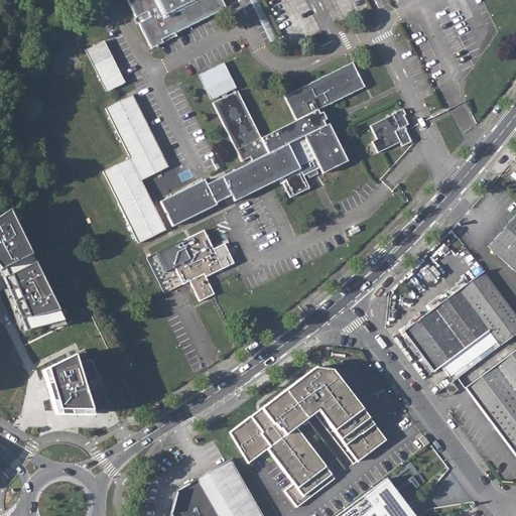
[(127,0),(135,17),(147,11),(149,17),(138,23),(151,48),(162,43),(161,39),(174,33),(225,8),(221,0),(127,0)]
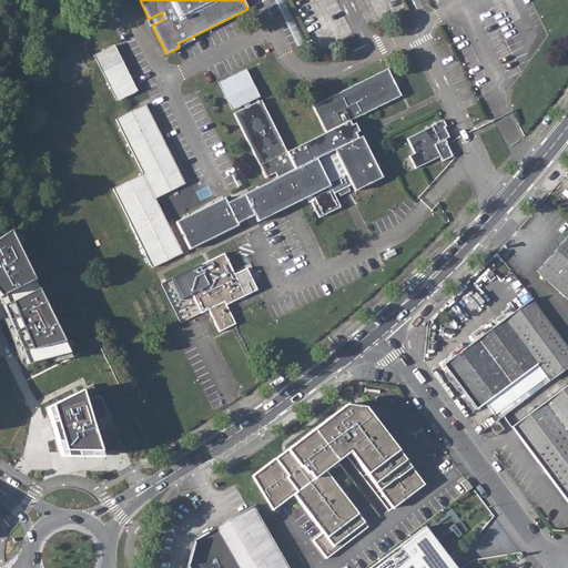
[(146,20),(150,27),(152,26),(164,19),(162,12),(149,19),(146,20)]
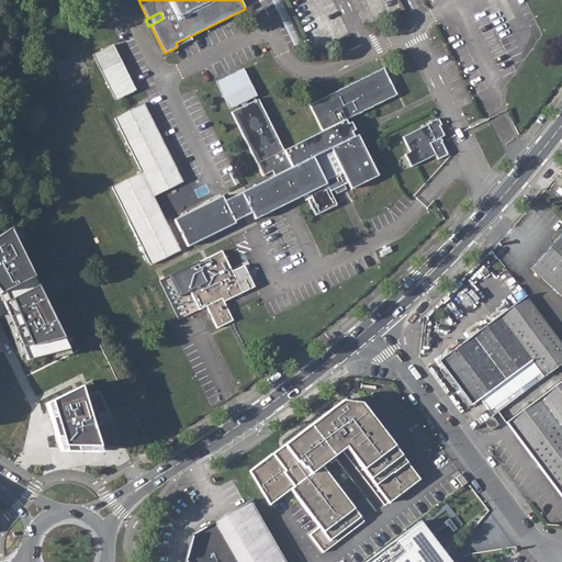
[(177,47),(191,40),(190,36),(176,43),(177,47)]
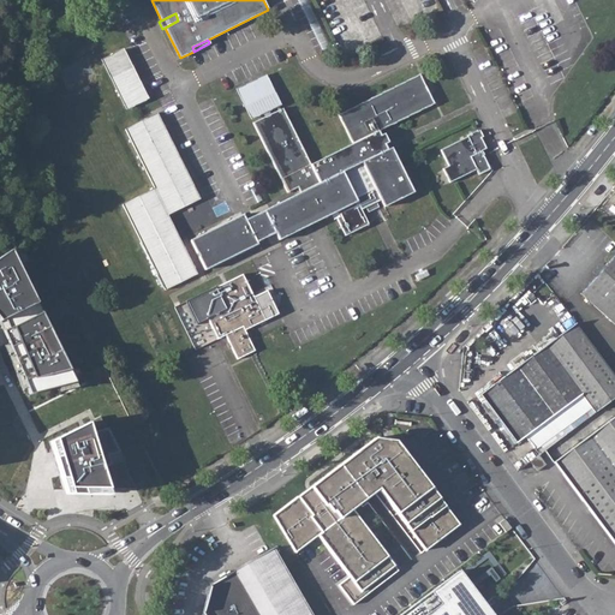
[(147,97),(123,48),(102,59),(125,108),(147,97)]
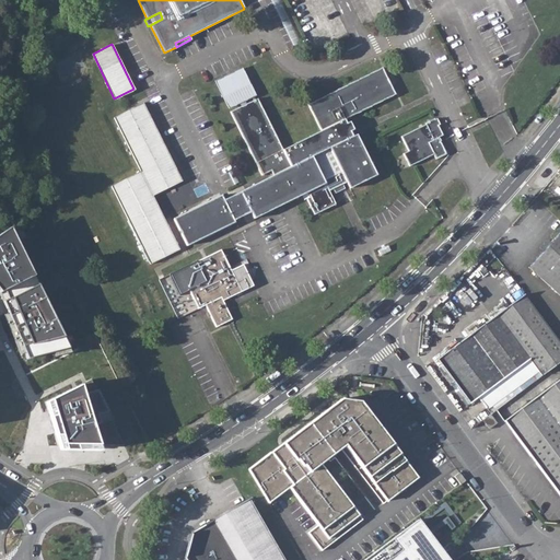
[(282,150),(257,98),(246,104),(241,106),(230,112),(261,175),(271,171),(273,175),(223,200),(221,195),(173,219),(186,246),(234,222),(233,221),(251,211),(254,219),(301,196),(306,193),(308,198),(306,199),(314,214),(334,205),(336,203),(328,190),(333,189),(338,186),(342,184),(346,182),(349,188),(352,187),(376,175),(357,135),(352,137),(350,131),(353,130),(350,121),(347,124),(345,119),(395,94),(382,67),(307,105),(321,131),(282,150)]
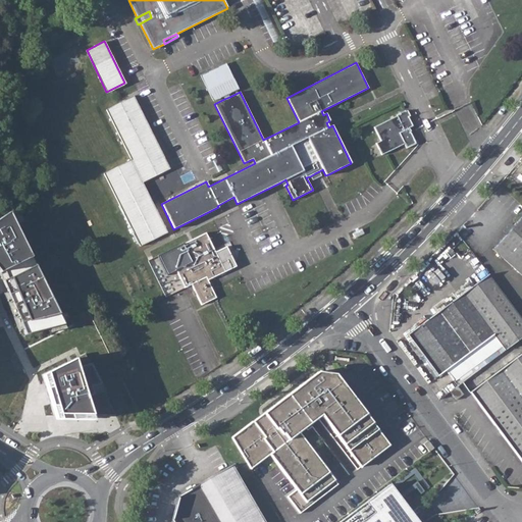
[(238,88),(225,63),(201,75),(213,100),(222,96),(227,93),(238,88)]
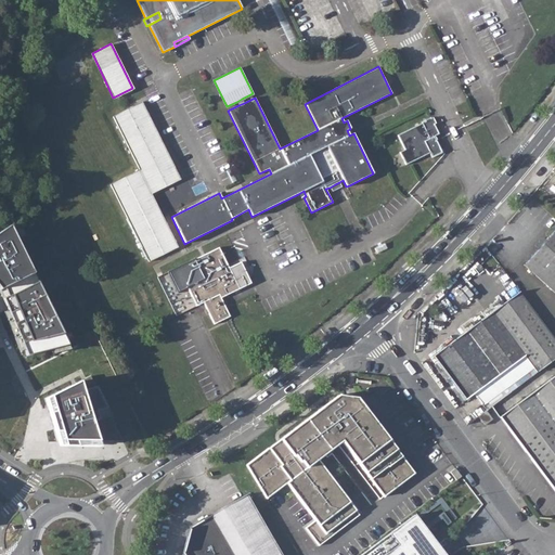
[(141,102),(112,116),(139,170),(110,184),(149,262),(178,247),(151,194),(180,179),(141,102)]
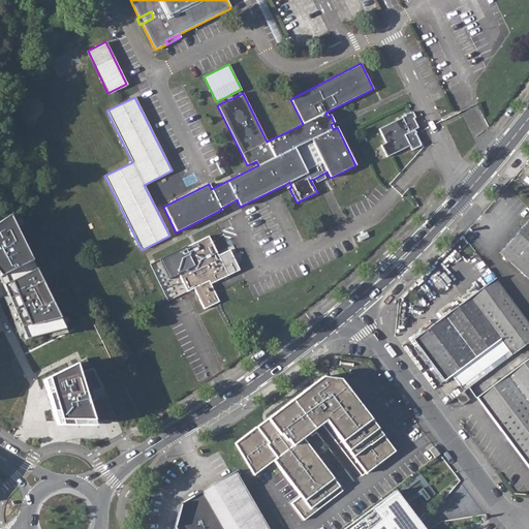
[(402,117),(405,123),(413,119),(415,118),(412,112),(402,117)]
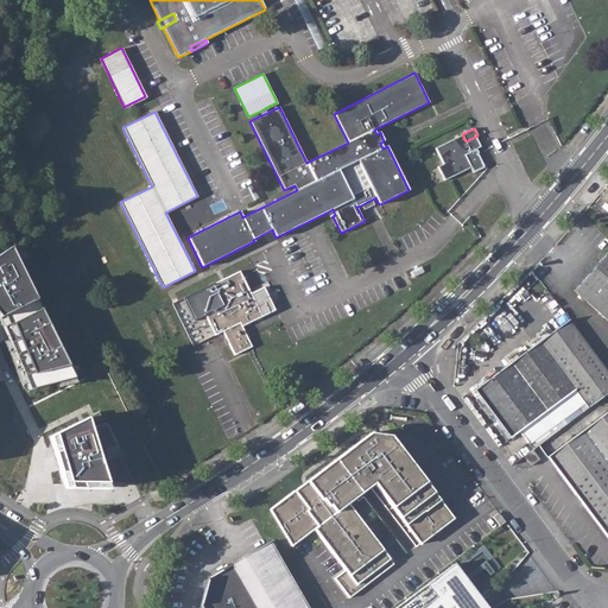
[(462,134),(435,149),(443,164),(438,168),(444,181),(467,169),(470,168),(473,173),(485,168),(479,154),(468,160),(464,156),(475,150),(481,147),(475,137),(466,141),(462,134)]
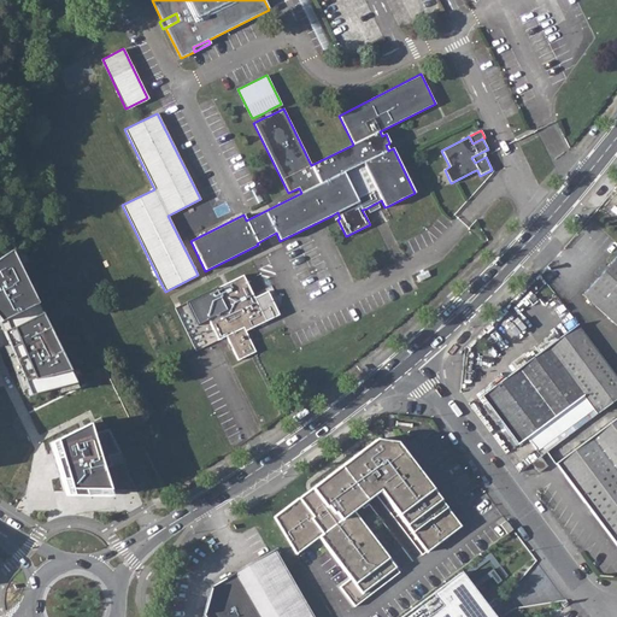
[(471,158),(475,163),(486,157),(482,152),(471,158)]
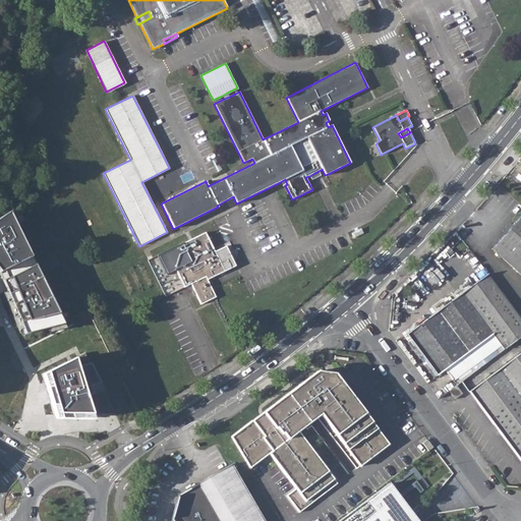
[(309,176),(311,180),(316,177),(320,176),(319,171),(314,173),(309,176)]
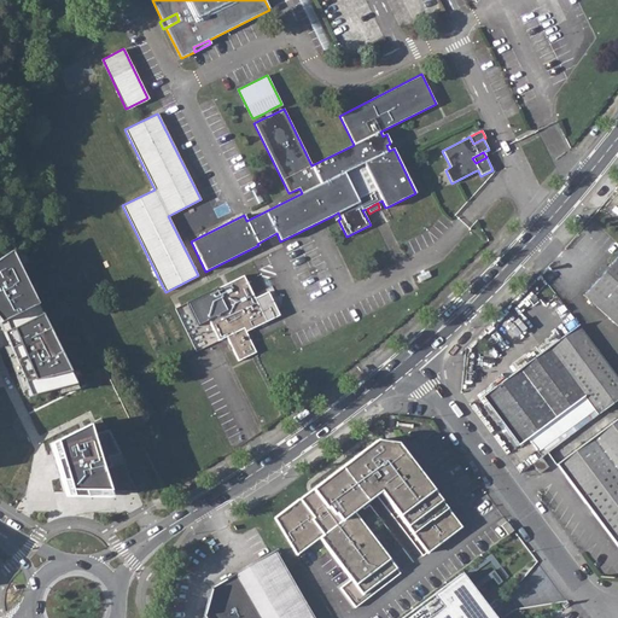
[(0,326),(47,304),(25,251),(0,263),(0,326)]
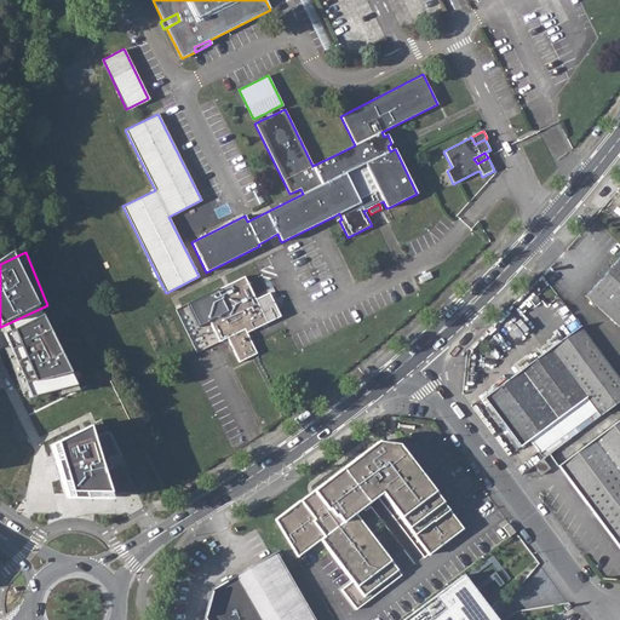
[(619,257),(585,296),(619,327),(619,257)]
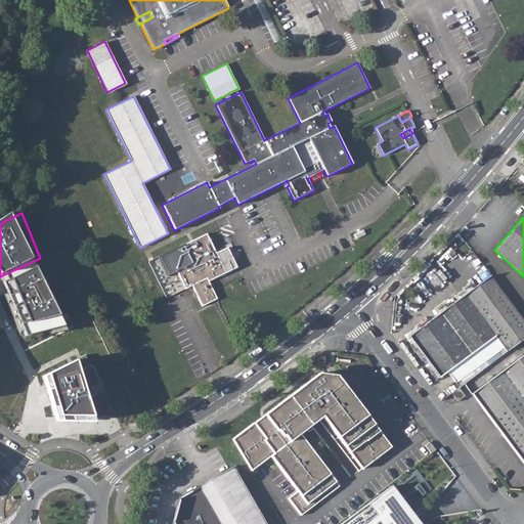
[(216,253),(206,234),(158,258),(167,277),(176,272),(185,289),(191,286),(202,306),(216,299),(208,281),(236,268),(227,248),(216,253)]
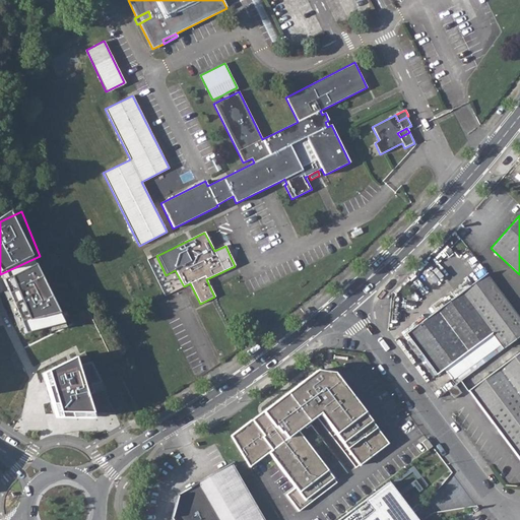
[(0,274),(28,336),(69,323),(40,256),(0,274)]
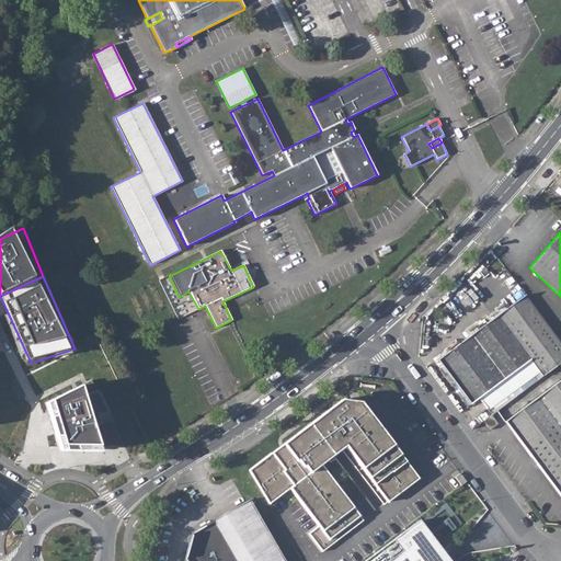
[(560,343),(525,295),(437,361),(470,404),(530,359),(542,377),(560,363),(560,343)]
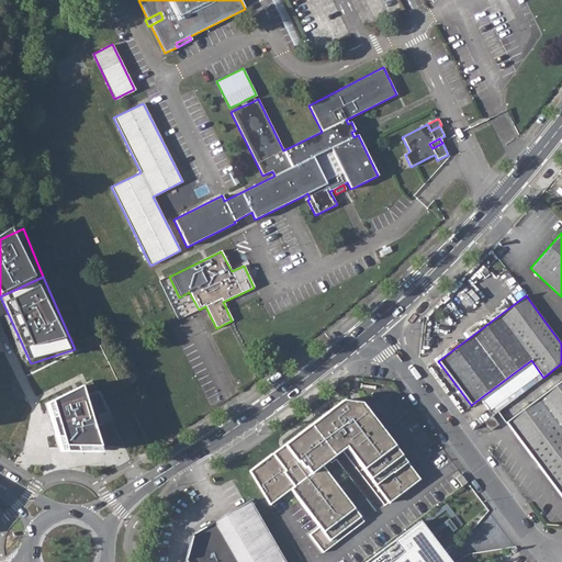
[(561,380),(506,423),(523,445),(539,468),(561,497),(561,380)]
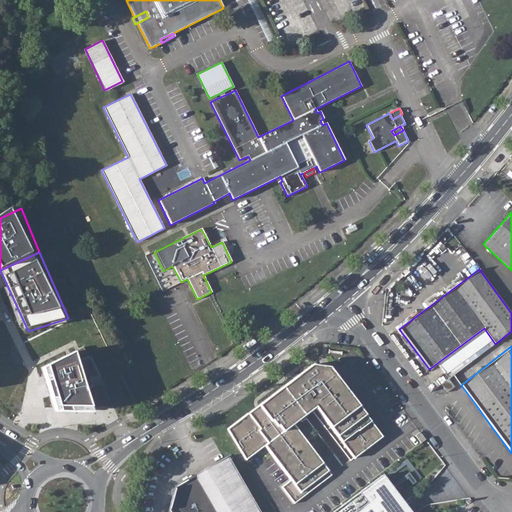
[(78,352),(43,367),(56,405),(104,408),(78,352)]
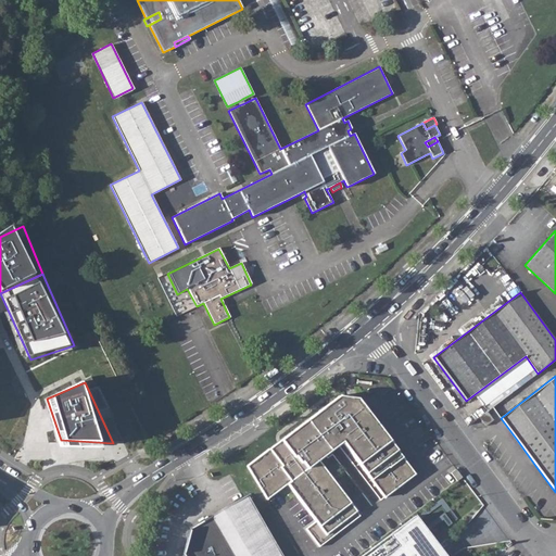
[(305,529),(319,547),(359,516),(318,460),(342,442),(384,498),(415,475),(358,399),(339,396),(247,465),(266,500),(287,483),(315,521),(305,529)]
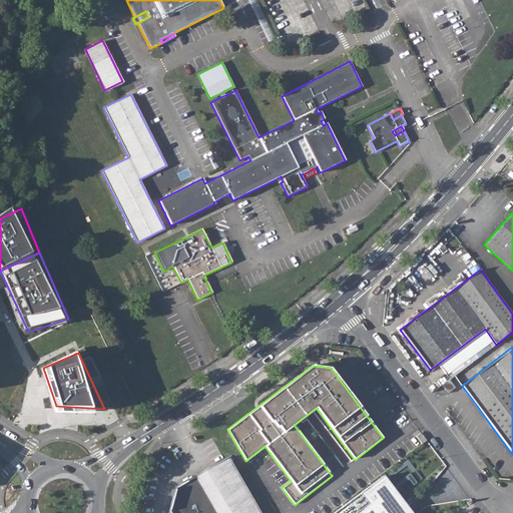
[(449,380),(442,385),(448,393),(455,388),(449,380)]
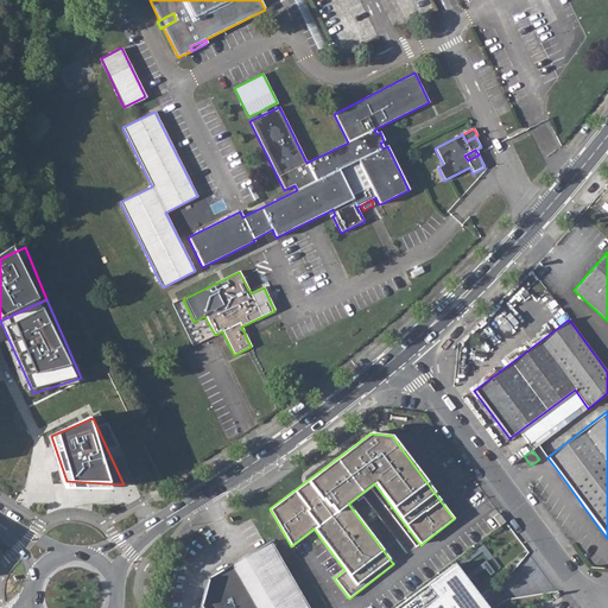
[(559,485),(578,510),(583,506),(565,481),(559,485)]
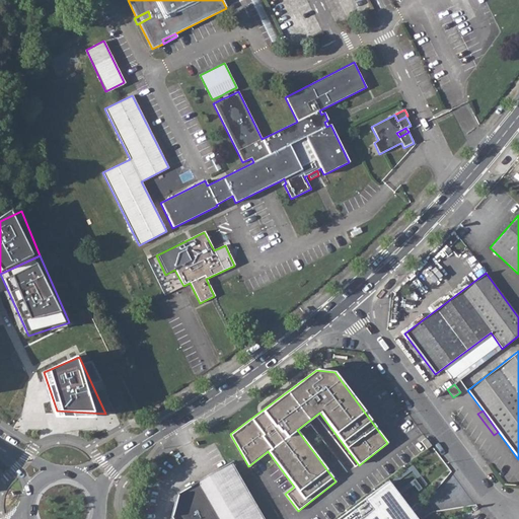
[(264,518),(231,462),(199,480),(220,518),(264,518)]
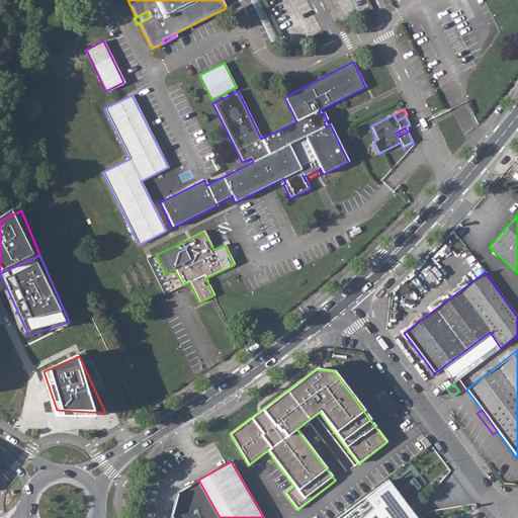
[(338,517),(419,517),(390,479),(338,517)]
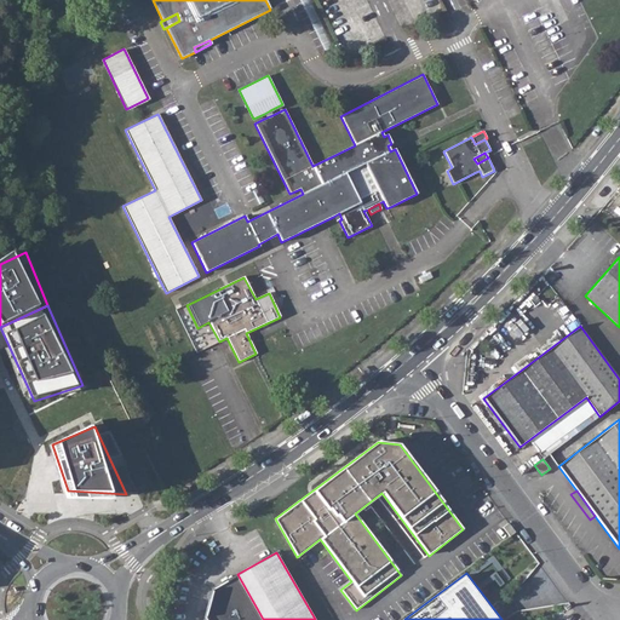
[(263,619),(237,574),(212,590),(204,616),(205,619),(263,619)]
